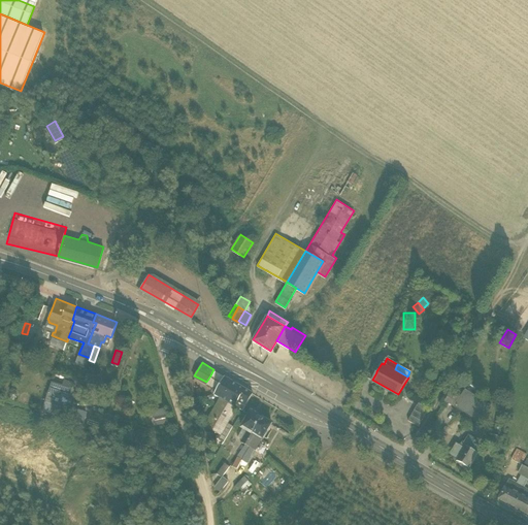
[(210,375),(221,381),(224,374),(213,369),(210,375)]
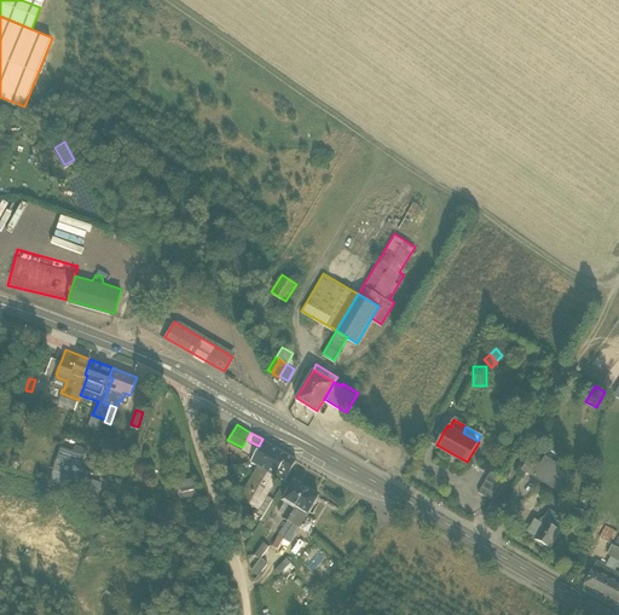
[(250,459),(259,464),(276,474),(279,466),(288,453),(262,439),(259,446),(254,454),(250,459)]
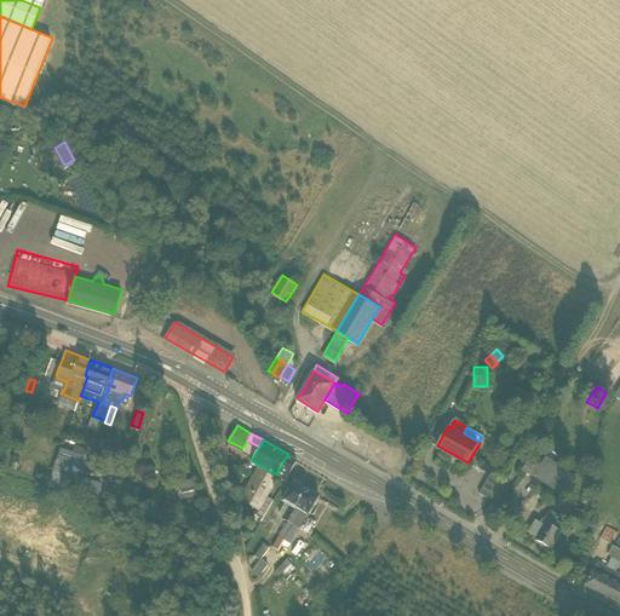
[(247,441),(242,448),(254,455),(259,447),(247,441)]
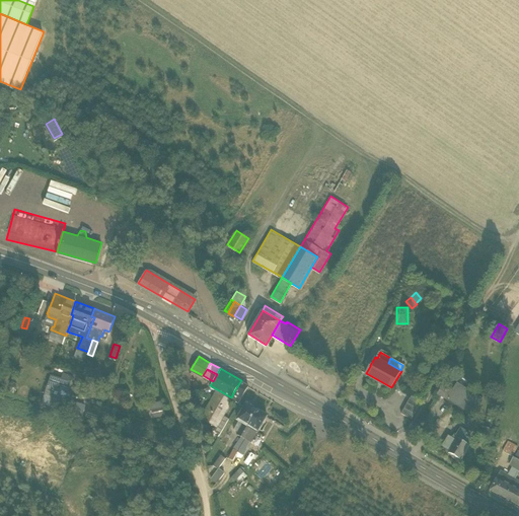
[(71,380),(73,374),(64,371),(62,377),(71,380)]
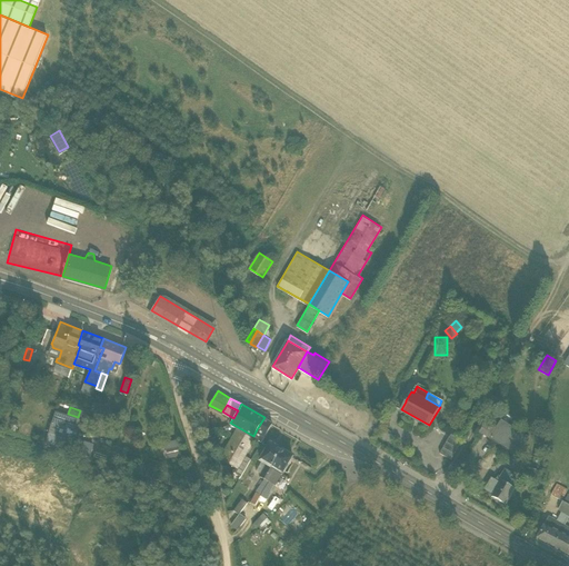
[(68,414),(56,409),(52,420),(75,427),(78,417),(68,414)]
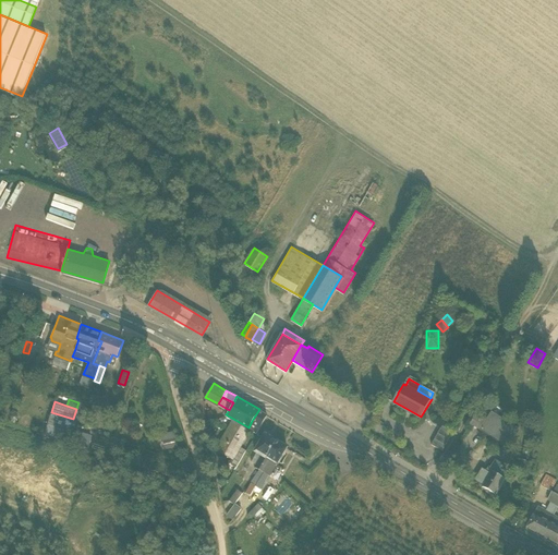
[(116,413),(120,405),(113,402),(110,411),(116,413)]
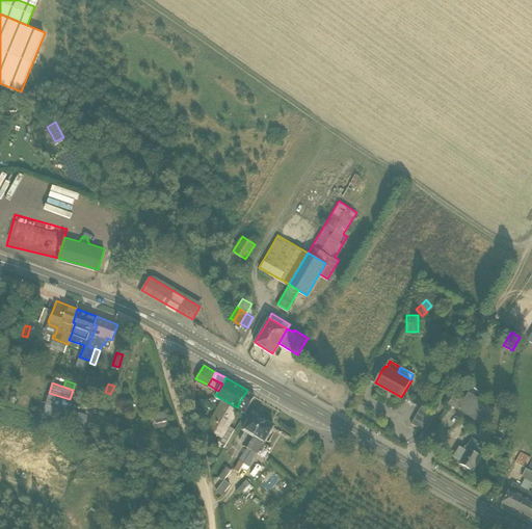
[(247,390),(240,401),(247,406),(255,394),(247,390)]
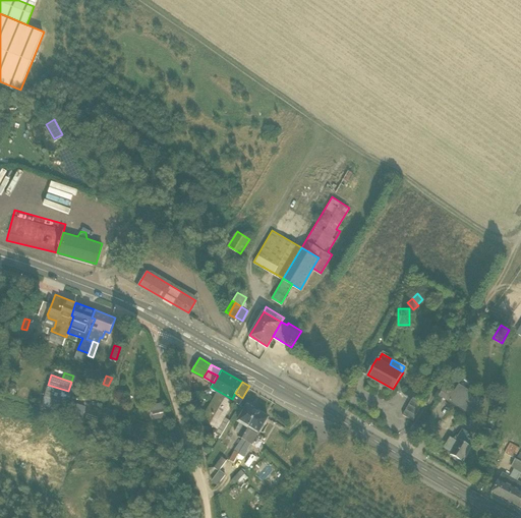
[(483,399),(457,384),(454,391),(450,397),(476,412),(483,399)]
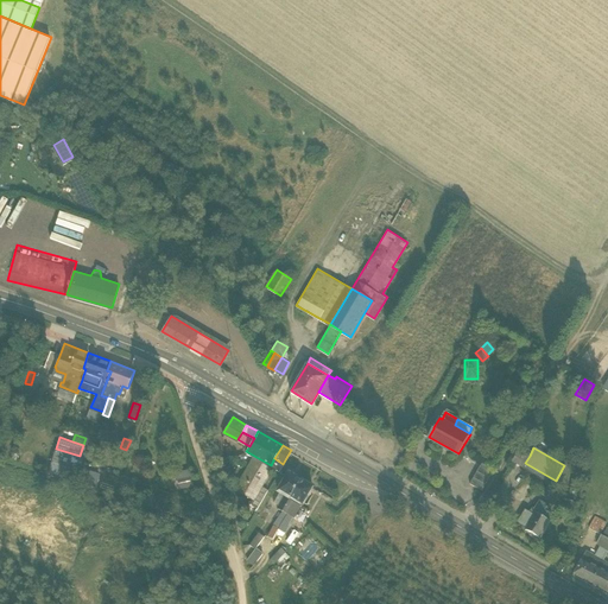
[(83,456),(80,456),(56,449),(52,459),(78,468),(80,465),(83,456)]
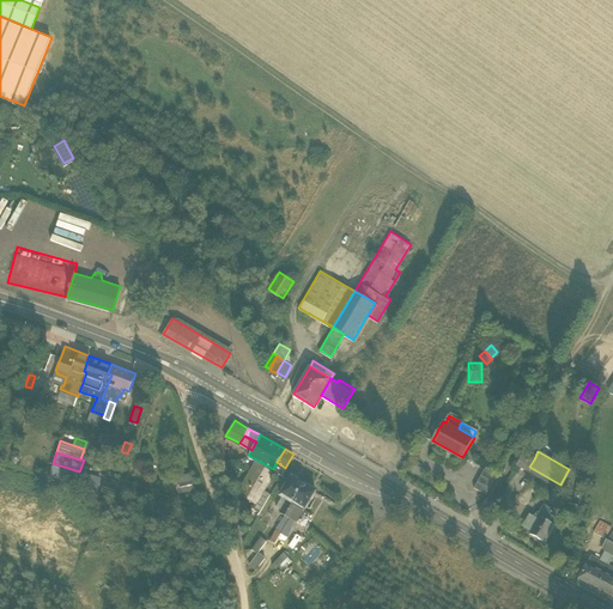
[(527,470),(529,467),(534,460),(522,452),(516,464),(527,470)]
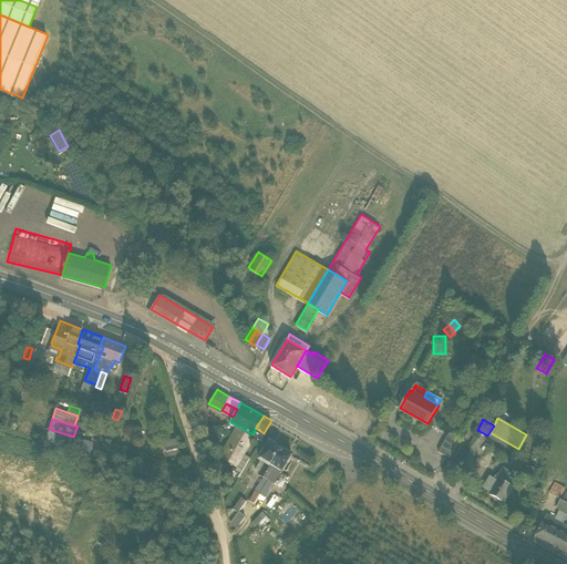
[(254,436),(253,434),(237,426),(220,454),(236,463),(244,452),(254,436)]
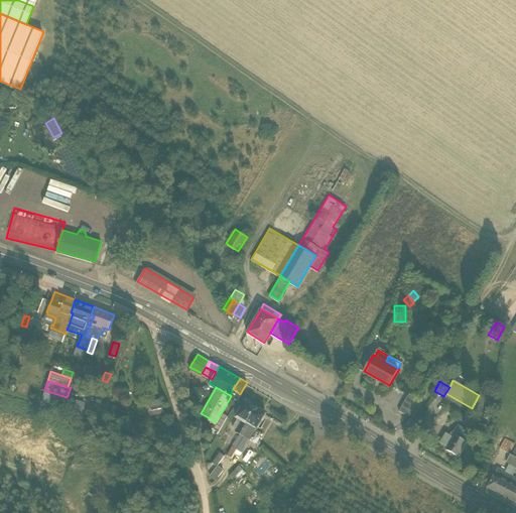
[(44,390),(42,398),(82,410),(85,402),(67,397),(44,390)]
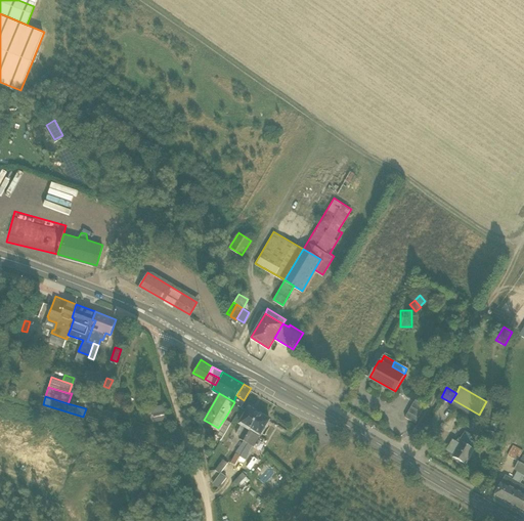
[(404,416),(416,422),(424,405),(413,399),(404,416)]
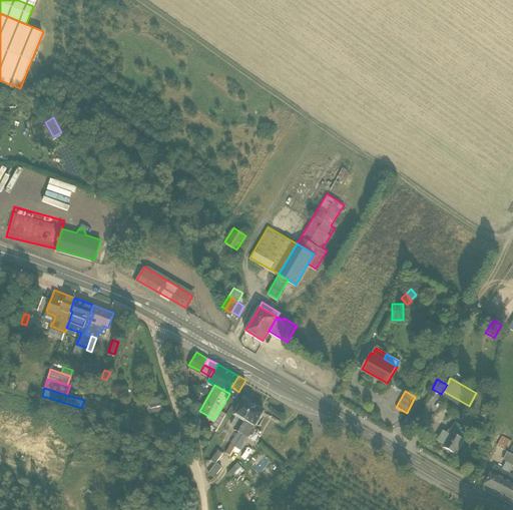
[(443,391),(441,394),(467,409),(469,406),(443,391)]
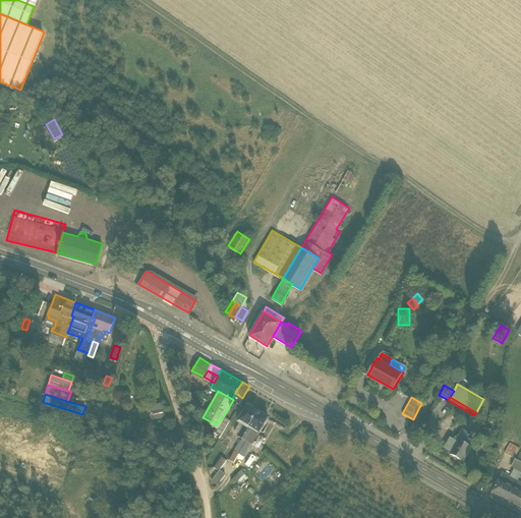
[(237,435),(242,437),(257,410),(247,404),(238,420),(243,423),(237,435)]
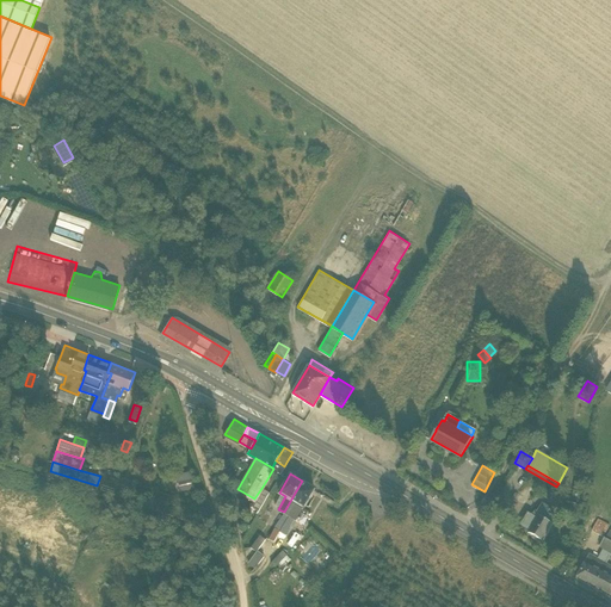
[(193,485),(191,476),(180,478),(183,488),(193,485)]
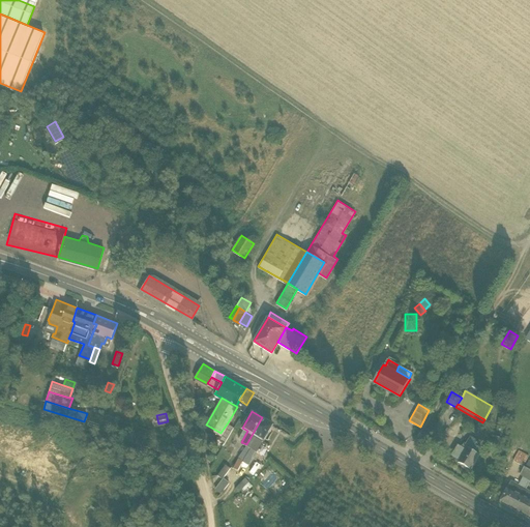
[(246,444),(251,447),(258,437),(262,439),(263,440),(273,423),(262,417),(246,444)]
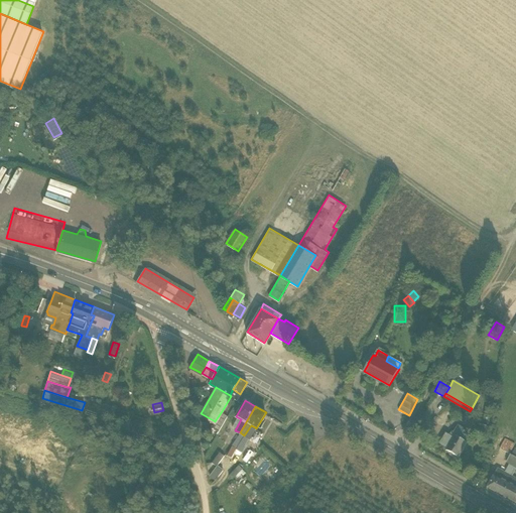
[(212,426),(218,430),(221,425),(227,414),(222,411),(215,421),(212,426)]
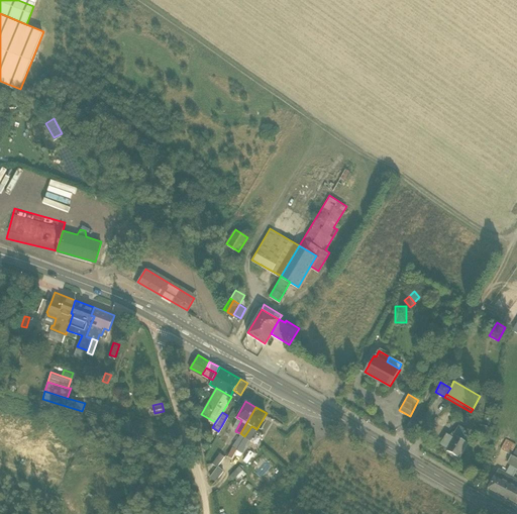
[(249,439),(255,428),(251,426),(244,436),(249,439)]
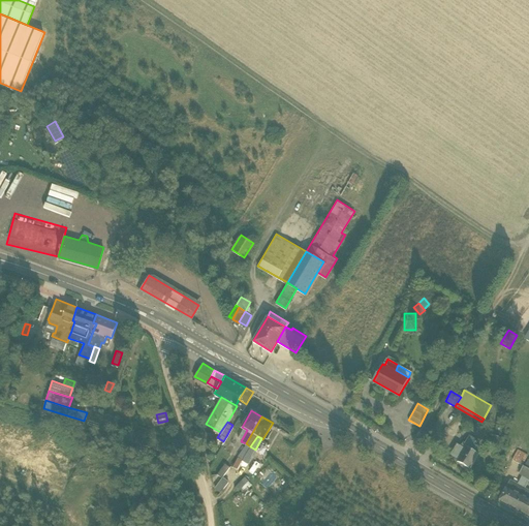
[(462,442),(461,444),(465,447),(459,458),(458,460),(463,462),(462,464),(467,467),(468,466),(470,466),(478,452),(477,452),(480,445),(473,442),(472,445),(465,441),(464,443),(462,442)]
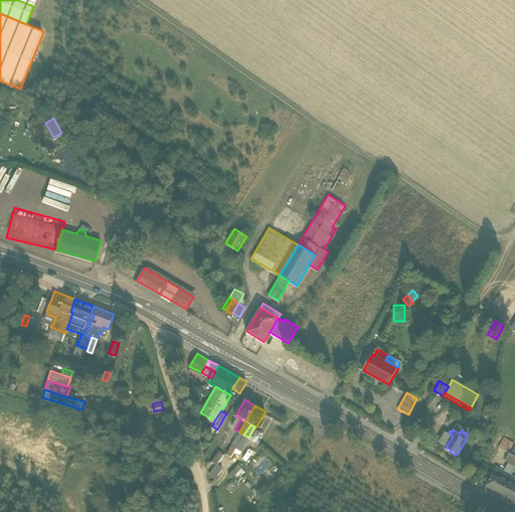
[(440,441),(447,446),(453,436),(449,433),(445,431),(440,441)]
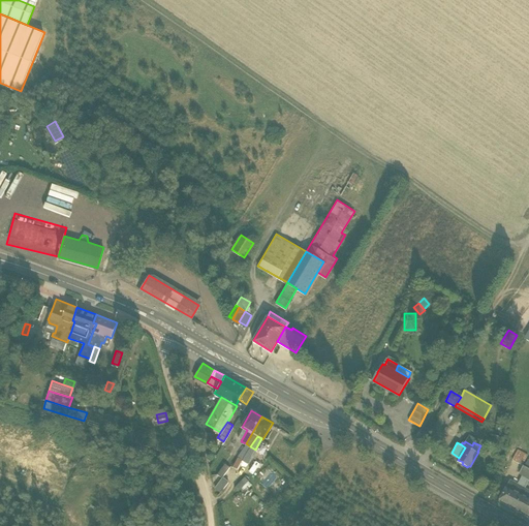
[(511,458),(522,463),(528,453),(518,447),(511,458)]
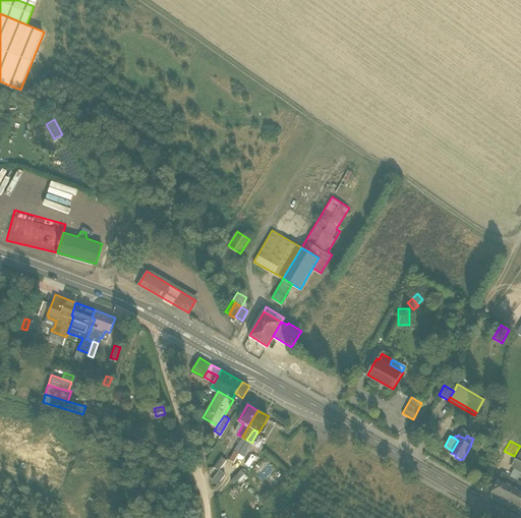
[(235,459),(238,450),(233,448),(230,458),(235,459)]
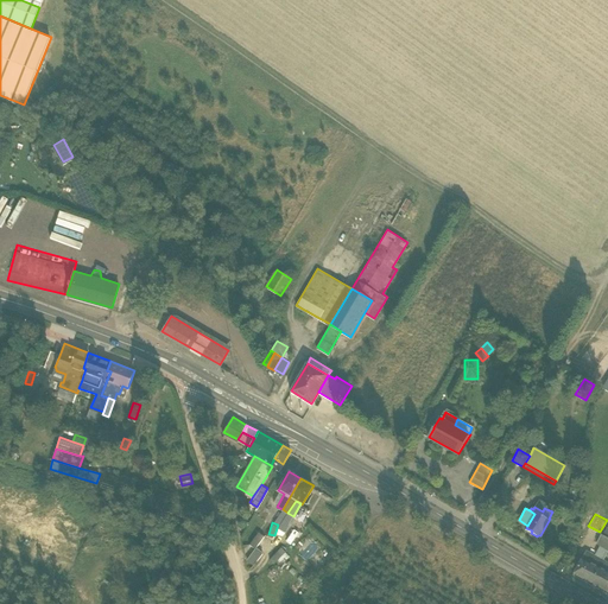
[(255,547),(255,546),(264,534),(259,531),(249,544),(255,547)]
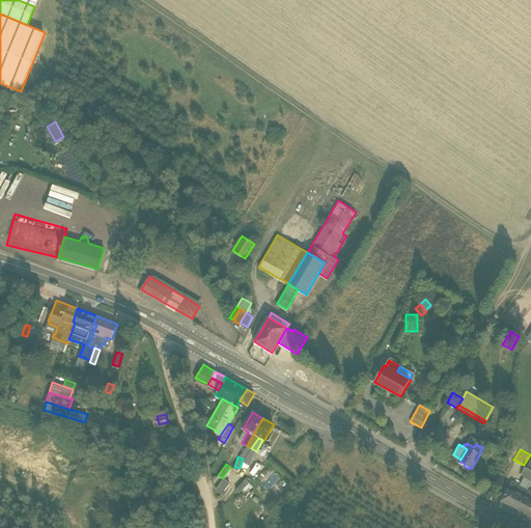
[(530,479),(530,478),(530,469),(526,467),(525,466),(521,473),(524,475),(530,479)]
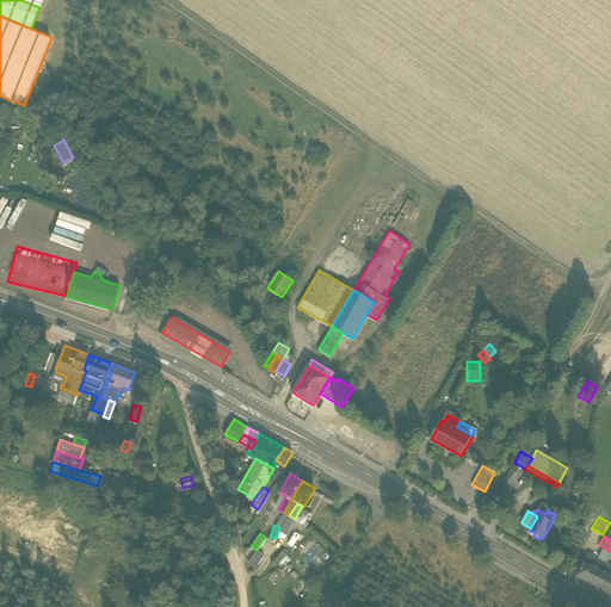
[(597,557),(605,562),(610,551),(603,546),(597,557)]
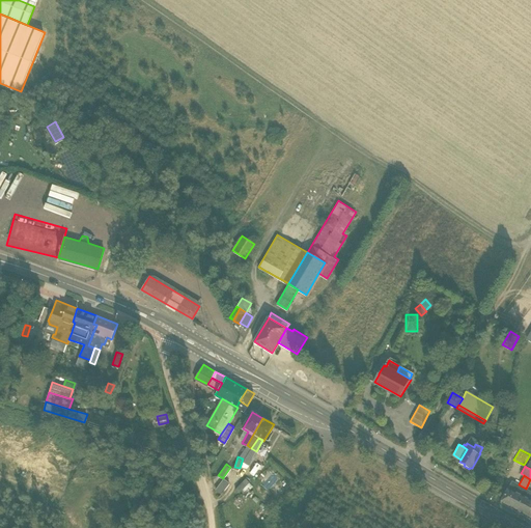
[(216,488),(222,492),(229,482),(223,477),(223,478),(216,488)]
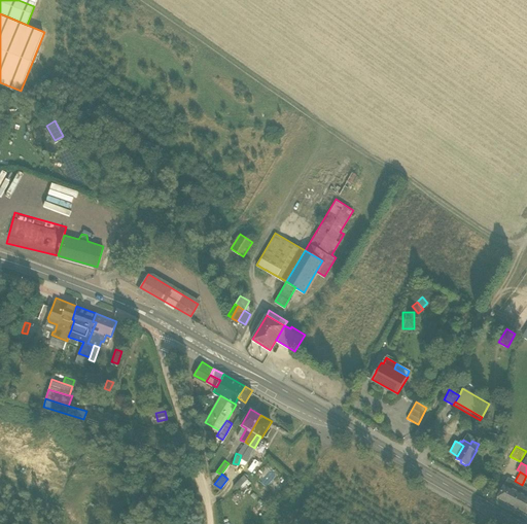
[(247,474),(235,481),(239,488),(251,482),(247,474)]
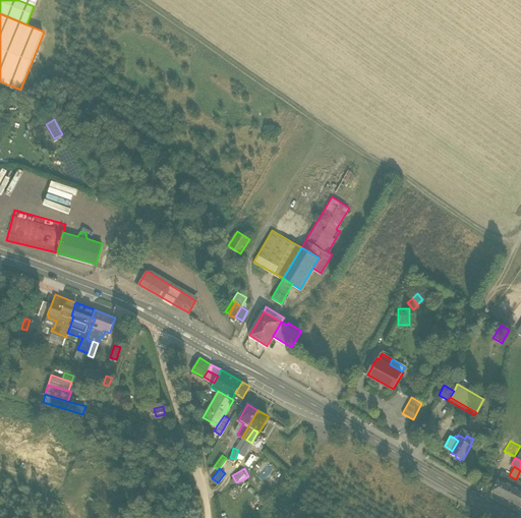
[(490,492),(506,500),(513,485),(516,479),(509,475),(502,471),(490,492)]
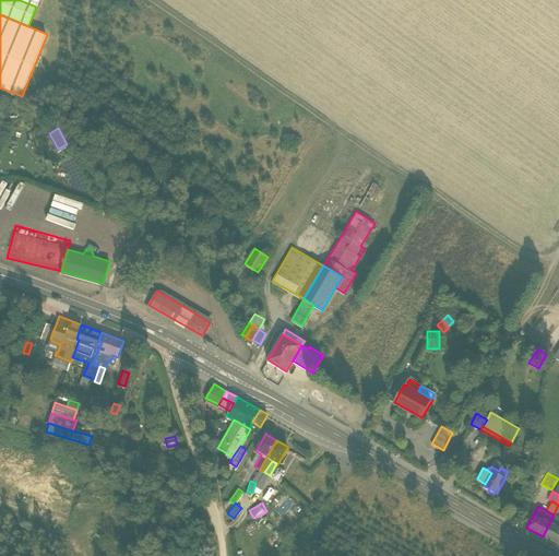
[(558,517),(554,515),(550,521),(543,536),(558,544),(558,517)]
